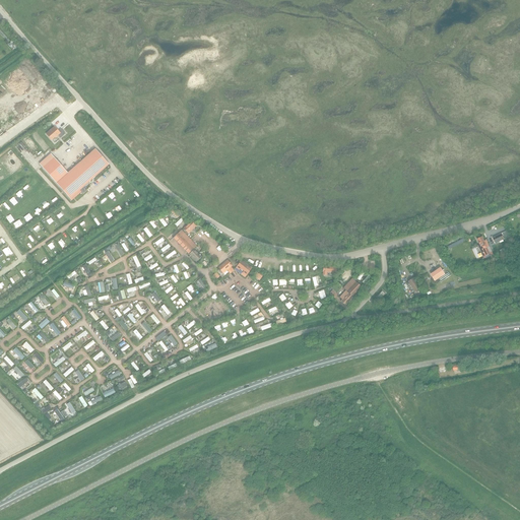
[(61,138),(65,134),(61,129),(59,131),(55,127),(47,134),(52,140),(55,137),(58,135),(61,138)]
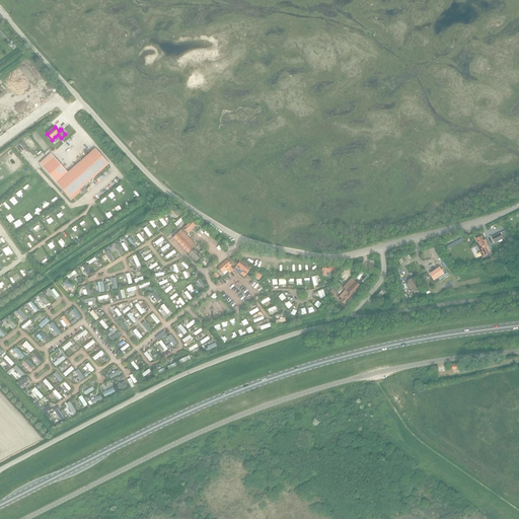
[(51,154),(40,164),(43,167),(71,201),(81,193),(79,191),(107,165),(94,149),(68,172),(54,157),(51,154)]
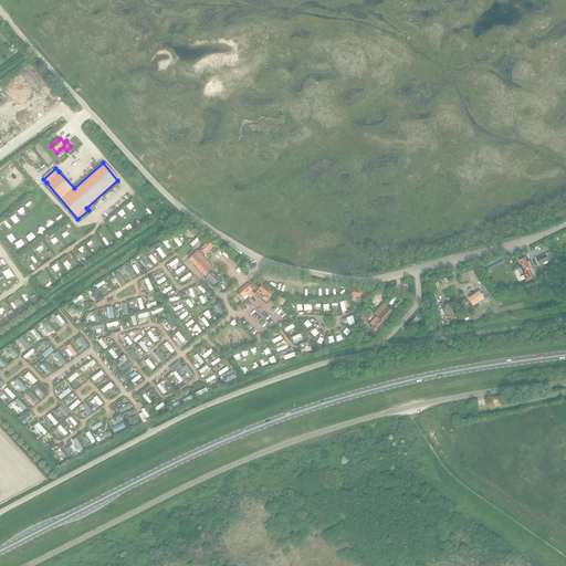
[(196,236),(189,229),(187,231),(192,238),(196,236)]
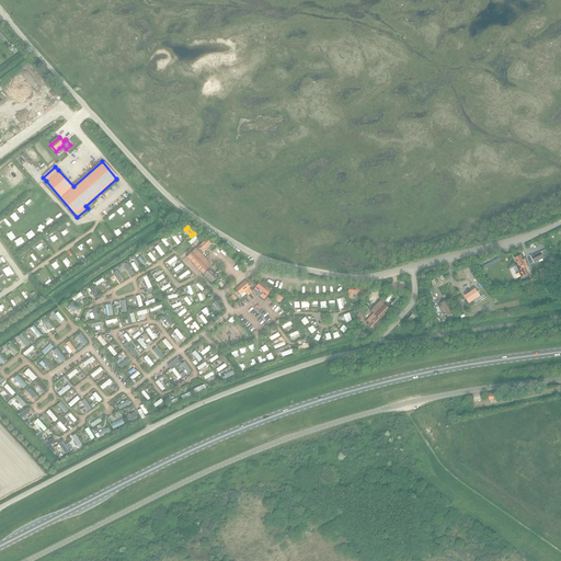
[(196,236),(189,242),(192,244),(198,238),(196,236)]
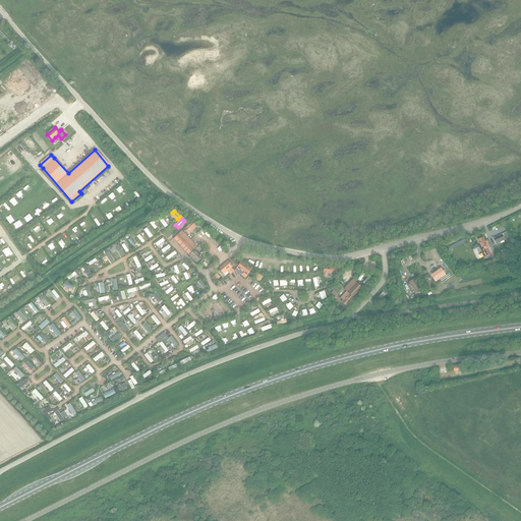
[(192,221),(183,229),(188,234),(196,226),(192,221)]
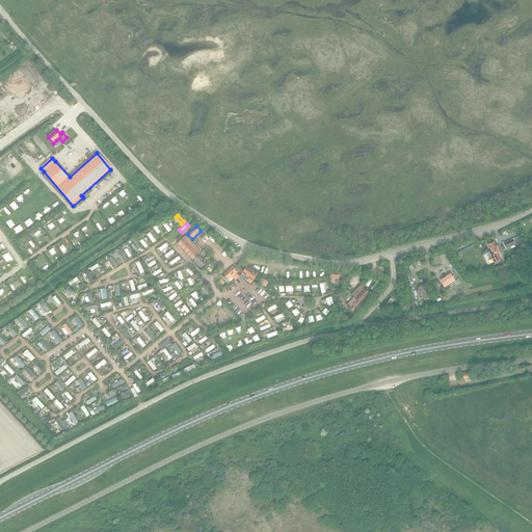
[(185,236),(177,244),(201,268),(206,263),(198,256),(202,253),(185,236)]
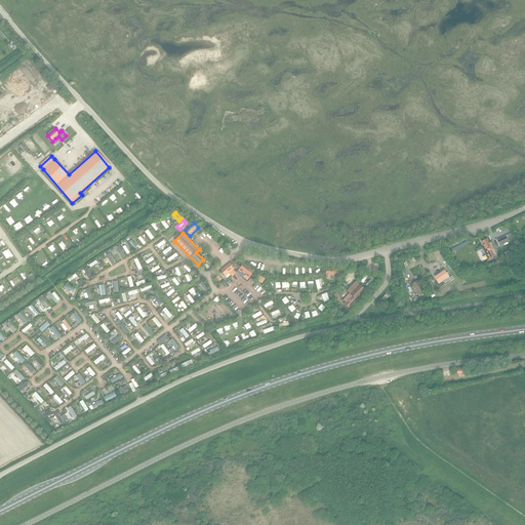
[(497,240),(500,245),(507,242),(509,241),(507,236),(497,240)]
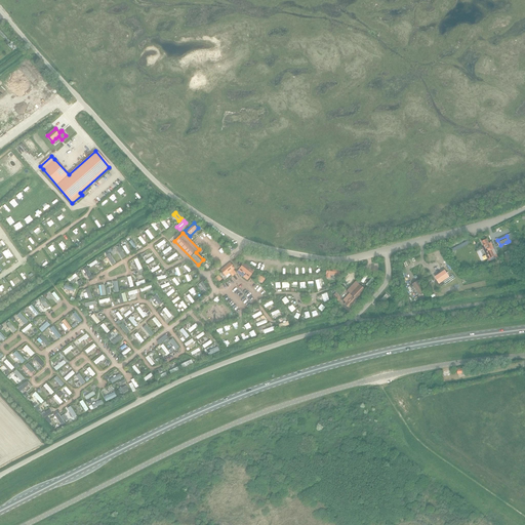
[(488,254),(488,255),(489,255),(490,258),(497,255),(492,245),(491,246),(490,243),(489,244),(487,239),(482,241),(486,249),(484,250),(485,252),(487,251),(488,254)]
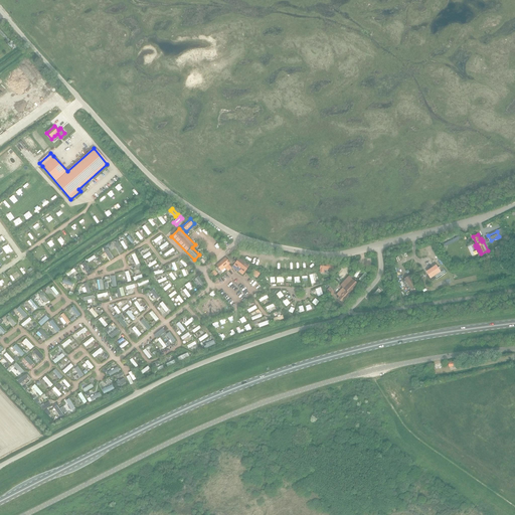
[(123,252),(117,242),(114,244),(120,254),(123,252)]
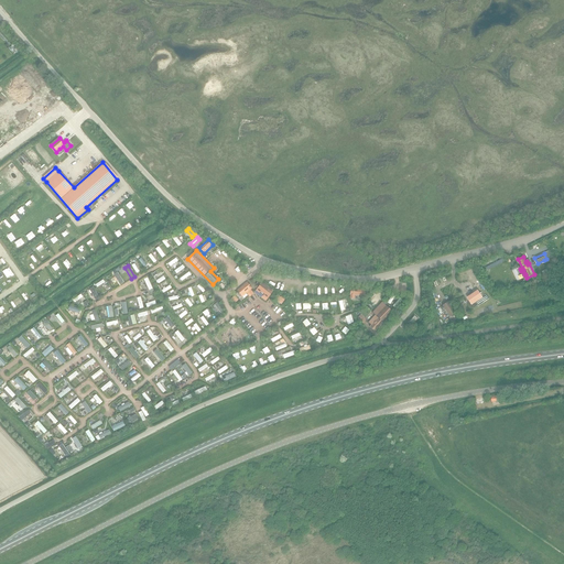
[(190,272),(181,279),(182,282),(192,274),(190,272)]
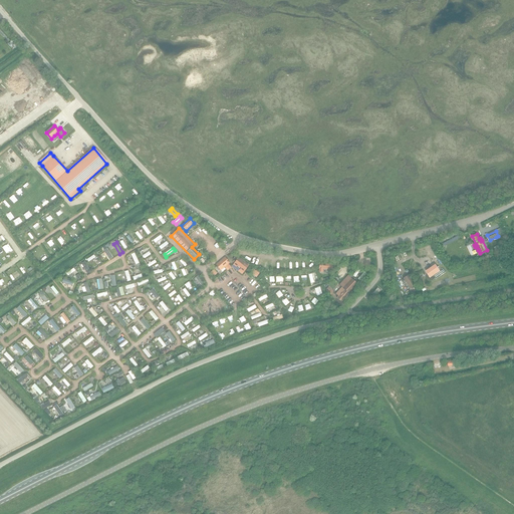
[(113,258),(107,249),(103,251),(109,260),(113,258)]
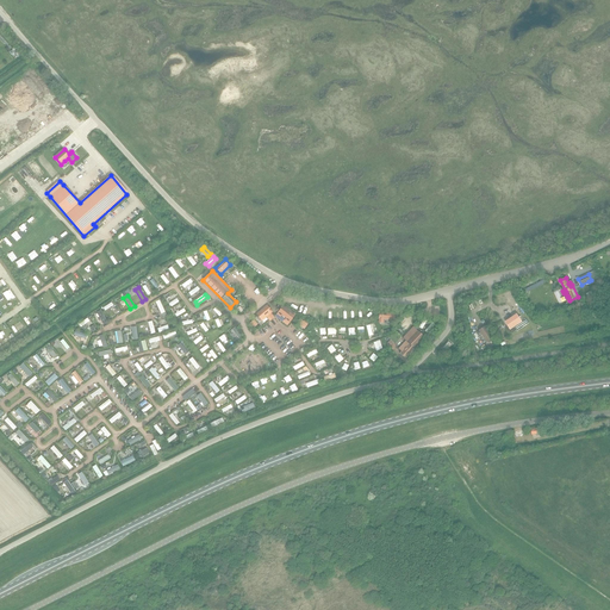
[(267,304),(256,312),(262,321),(267,317),(269,321),(274,316),(272,313),(273,311),(272,309),(267,304)]
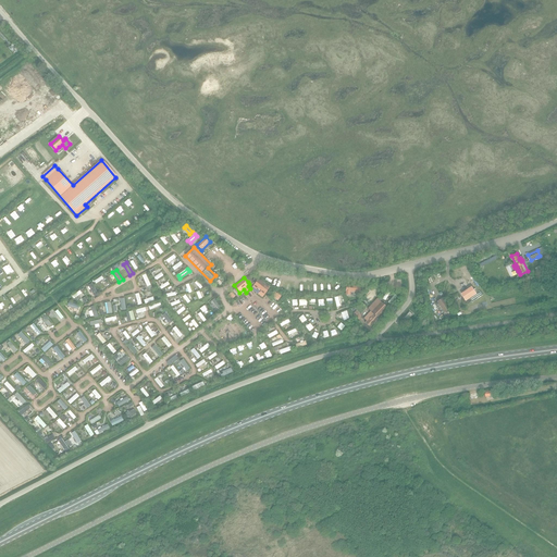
[(252,286),(264,295),(270,287),(259,279),(252,286)]
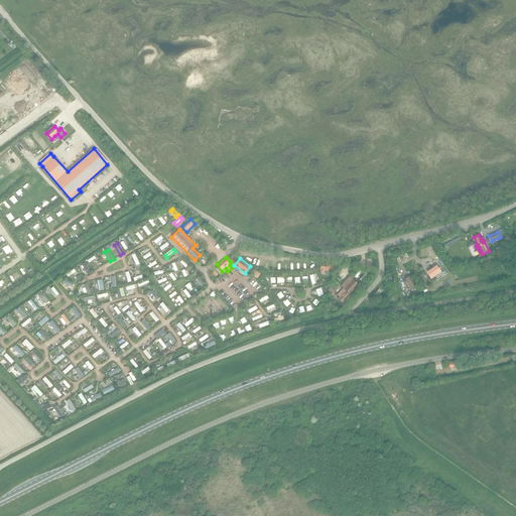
[(91,273),(85,263),(82,265),(88,275),(91,273)]
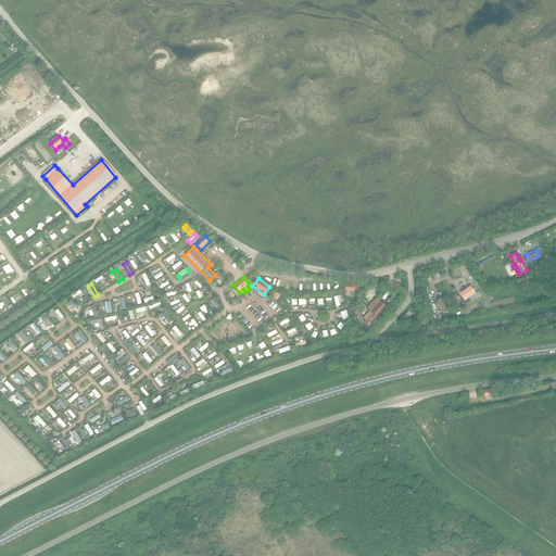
[(359,286),(346,285),(345,294),(349,294),(350,291),(359,292),(359,286)]
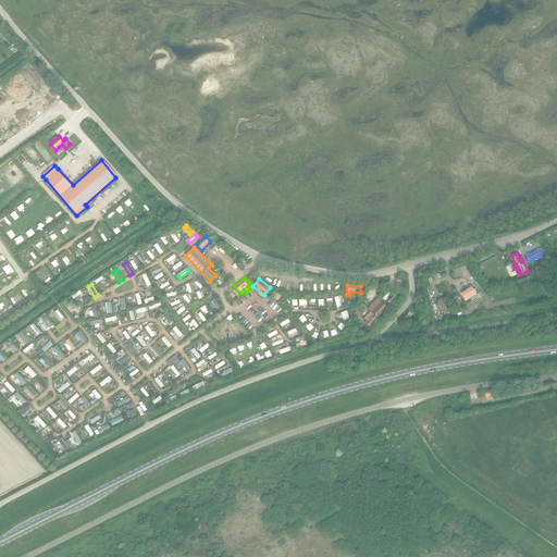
[(465,297),(463,298),(462,299),(462,301),(463,302),(465,304),(466,305),(467,305),(469,304),(480,296),(477,292),(475,293),(472,287),(462,294),(465,297)]
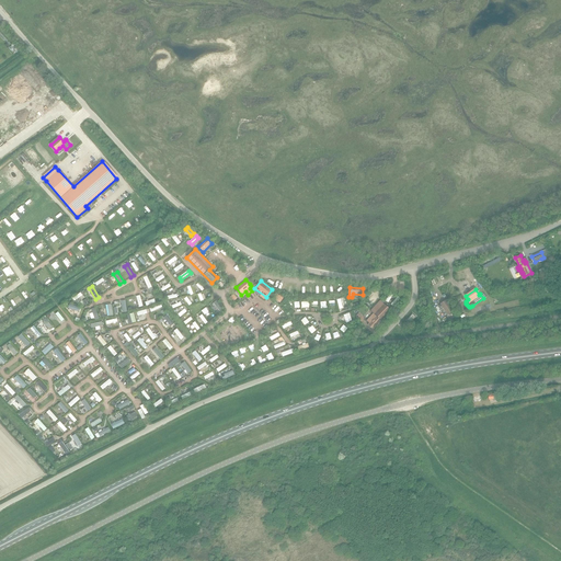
[(368,319),(367,321),(369,323),(367,324),(373,329),(380,320),(390,310),(384,304),(380,300),(370,311),(374,313),(368,319)]
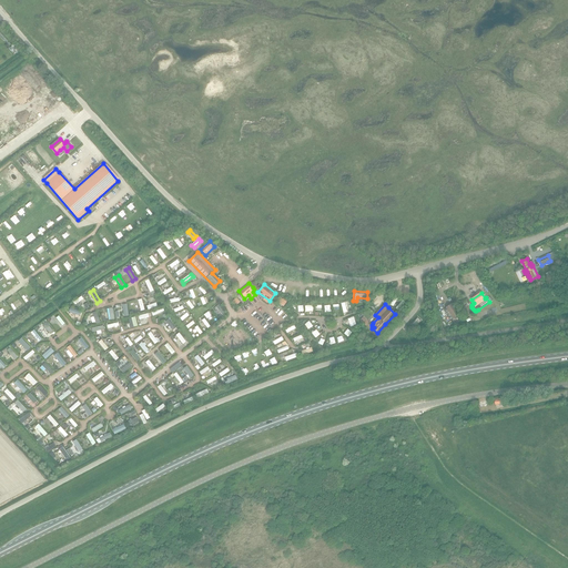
[(446,307),(454,318),(459,315),(452,304),(446,307)]
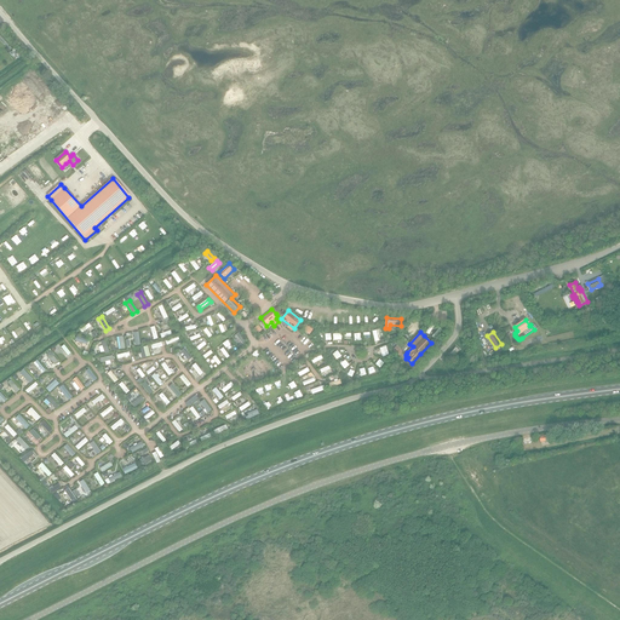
[(178,336),(166,342),(167,345),(179,340),(178,336)]
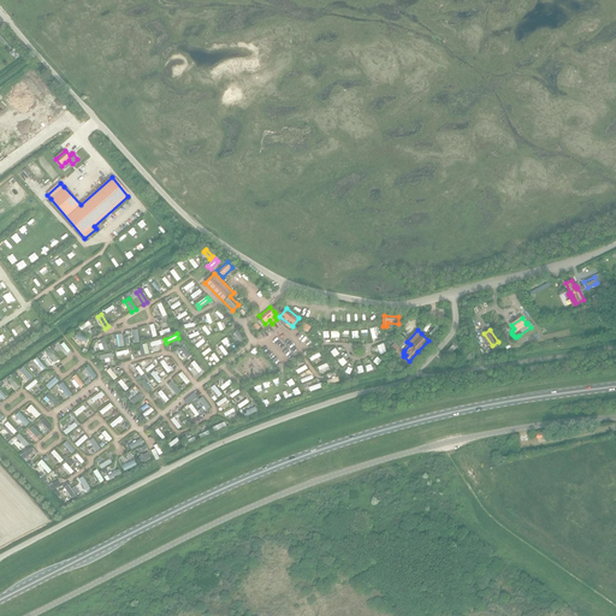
[(71,351),(63,341),(59,344),(67,354),(71,351)]
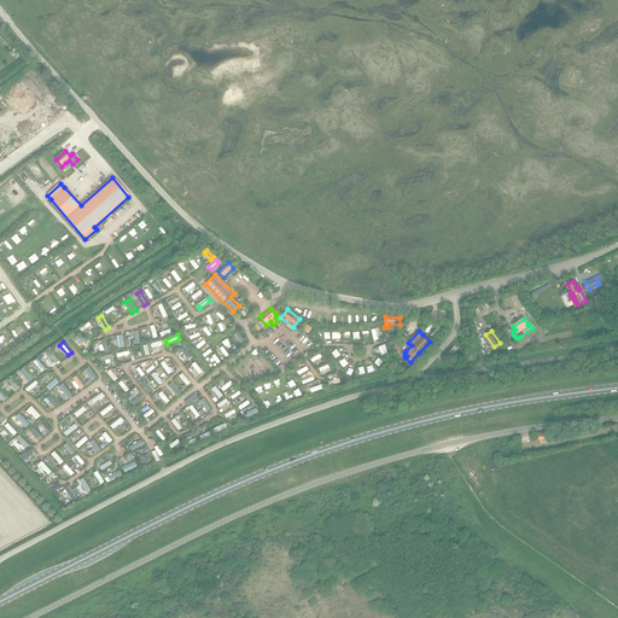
[(391,349),(398,355),(402,351),(396,345),(391,349)]
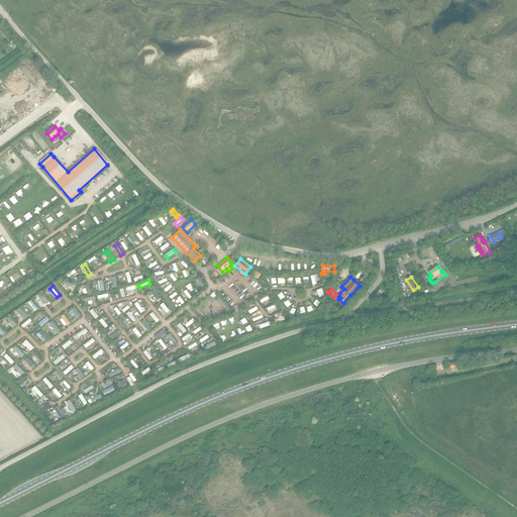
[(160,299),(153,291),(150,293),(158,301),(160,299)]
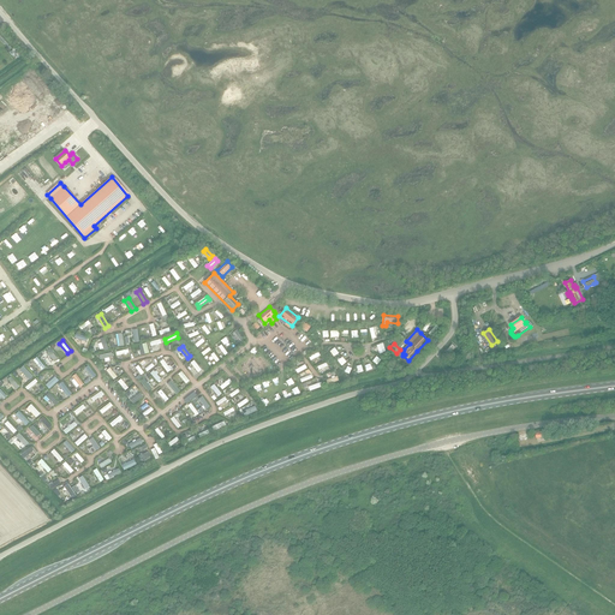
[(58,359),(51,350),(46,352),(54,363),(58,359)]
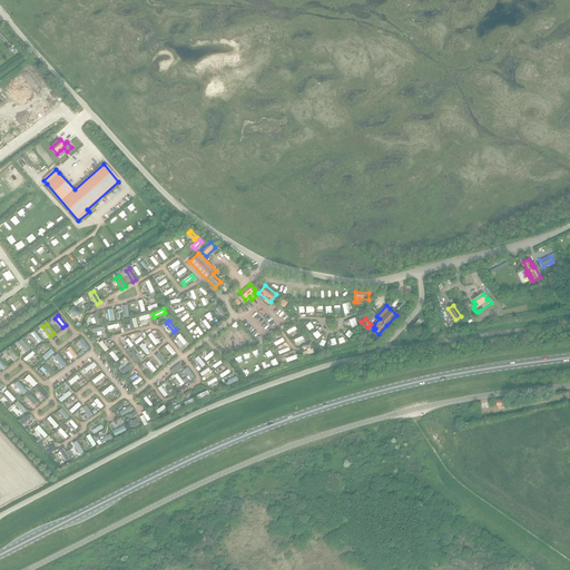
[(159,344),(151,334),(148,336),(156,346),(159,344)]
